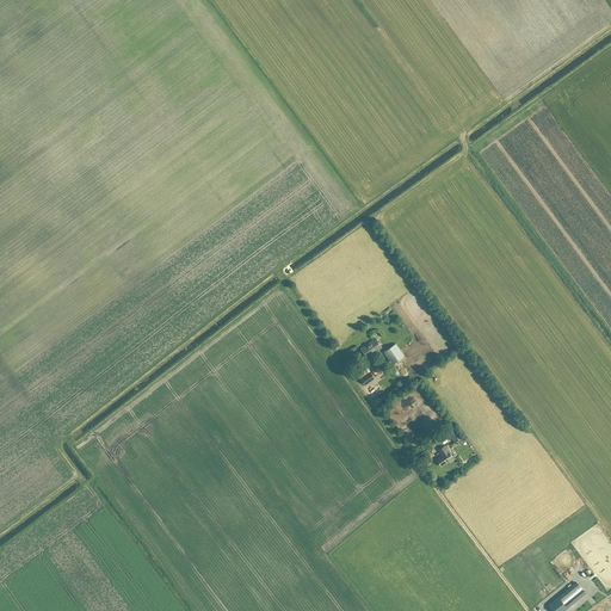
[(366,358),(382,349),(375,339),(360,350),(366,358)]
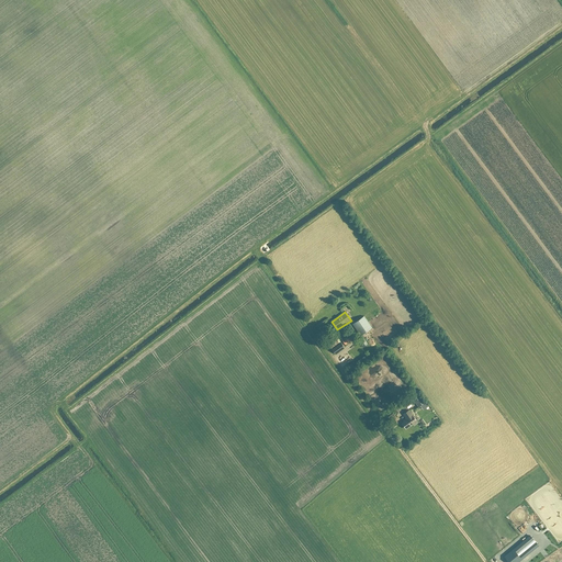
[(372,328),(364,317),(352,325),(361,336),(372,328)]
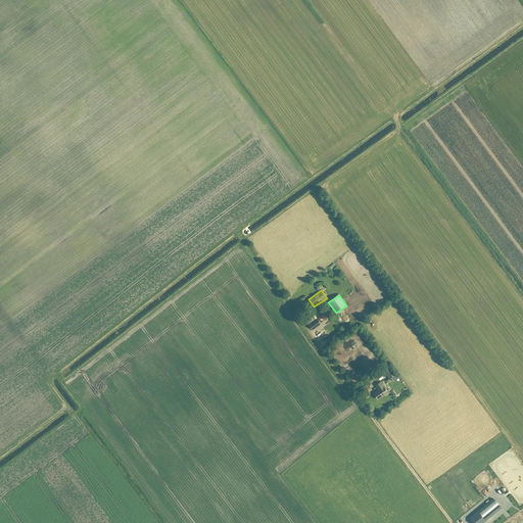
[(321,321),(330,315),(327,310),(318,317),(321,321)]
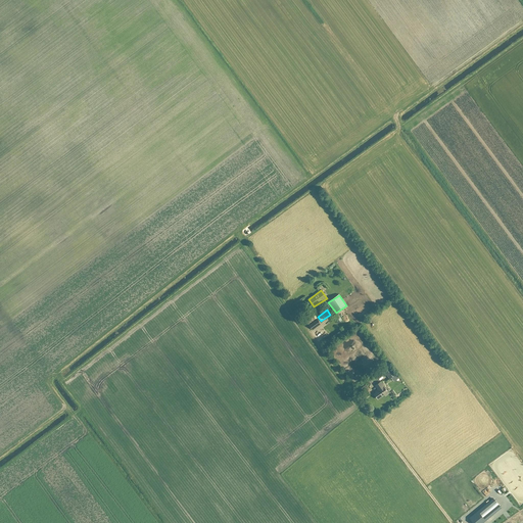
[(314,314),(304,320),(308,325),(317,319),(314,314)]
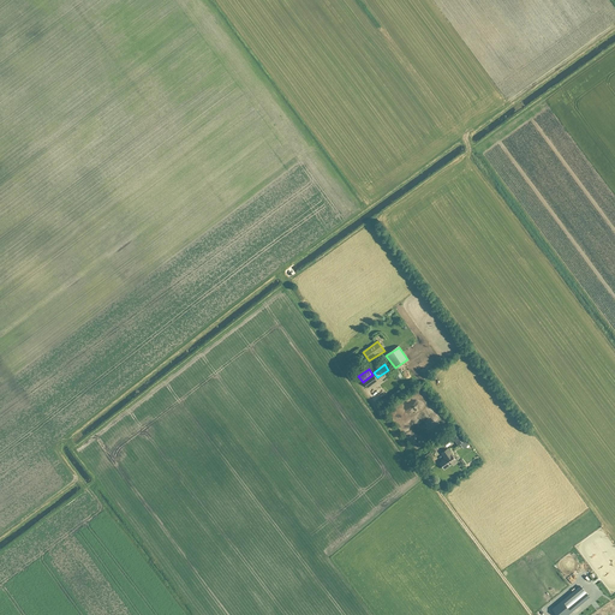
[(366,388),(377,381),(374,376),(364,383),(366,388)]
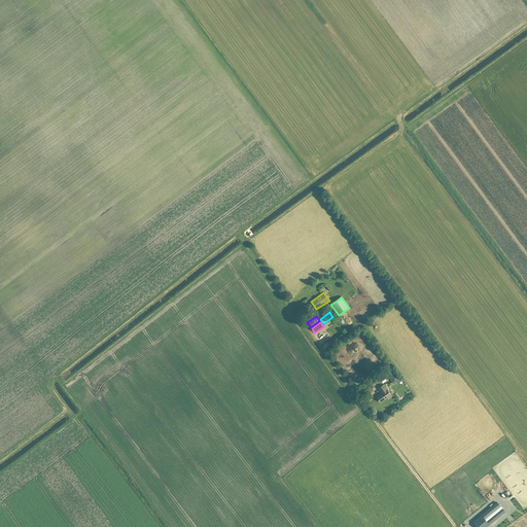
[(385,373),(390,379),(393,383),(398,378),(391,369),(385,373)]
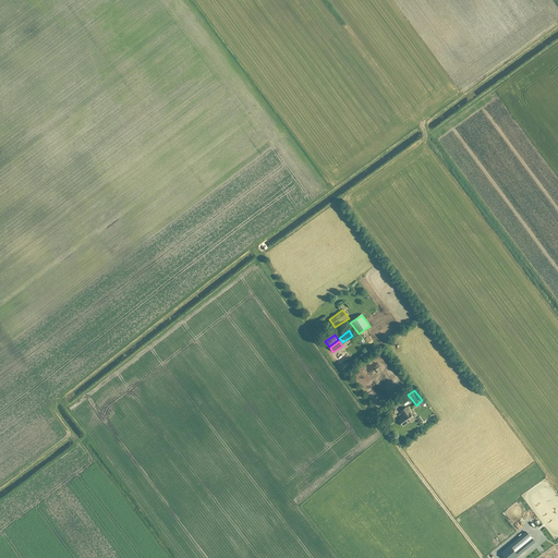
[(395,412),(398,409),(392,402),(389,404),(395,412)]
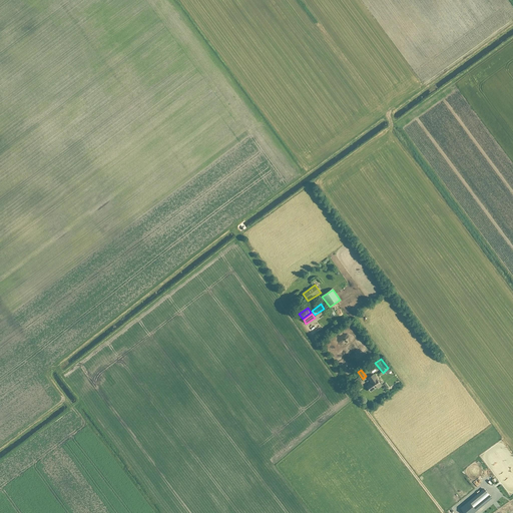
[(379,390),(382,387),(374,376),(369,379),(373,384),(368,388),(371,393),(378,388),(379,390)]
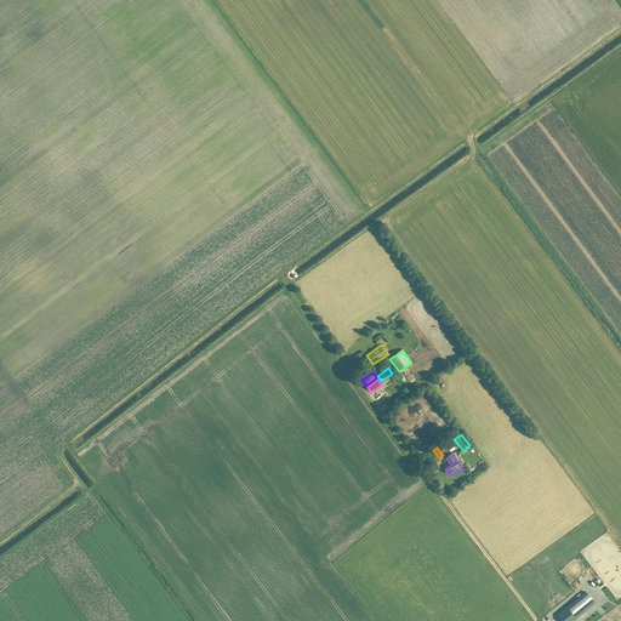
[(586,592),(558,616),(562,620),(571,620),(594,603),(593,600),(592,599),(573,615),(570,611),(588,596),(586,592)]
